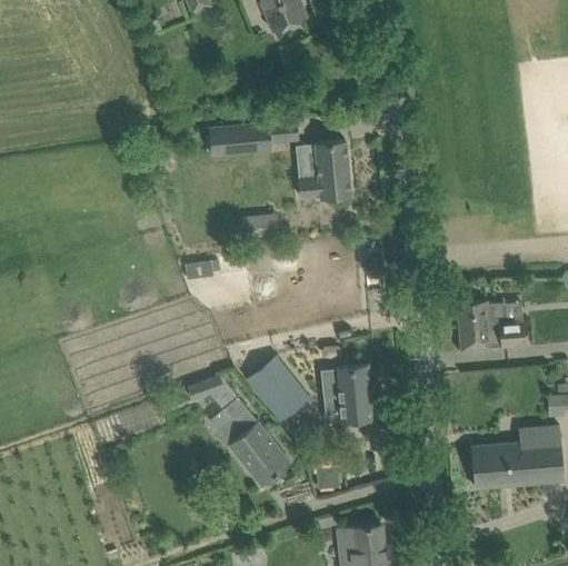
[(258,0),(272,33),(308,19),(300,0),(258,0)]
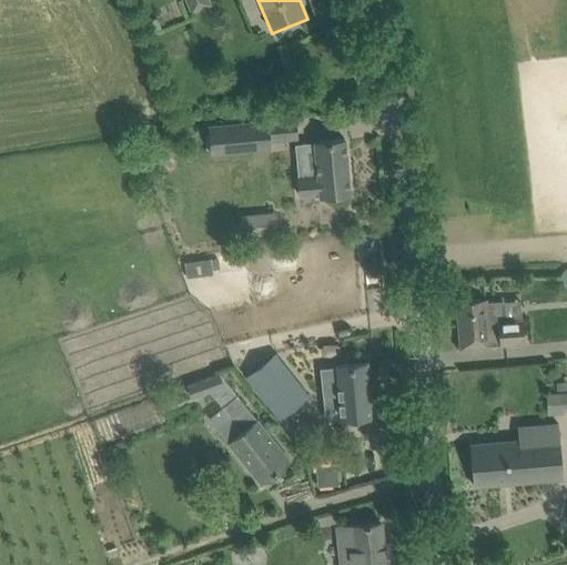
[(142,27),(145,36),(162,30),(158,20),(142,27)]
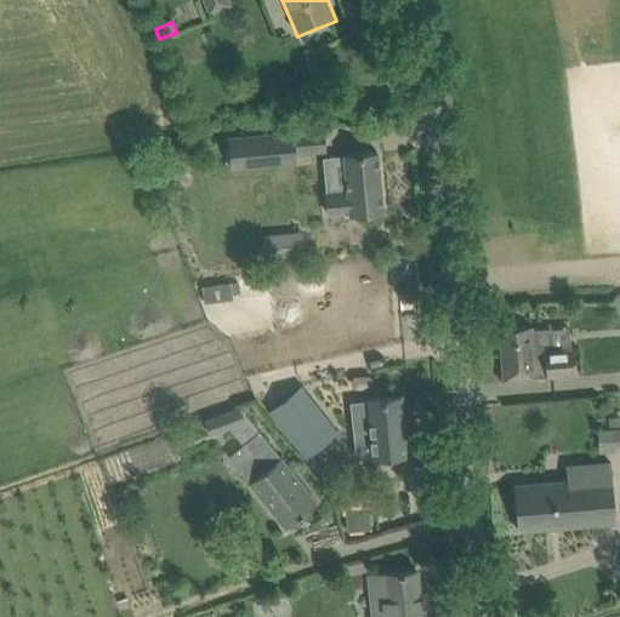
[(229,142),(232,171),(296,165),(294,136),(229,142)]
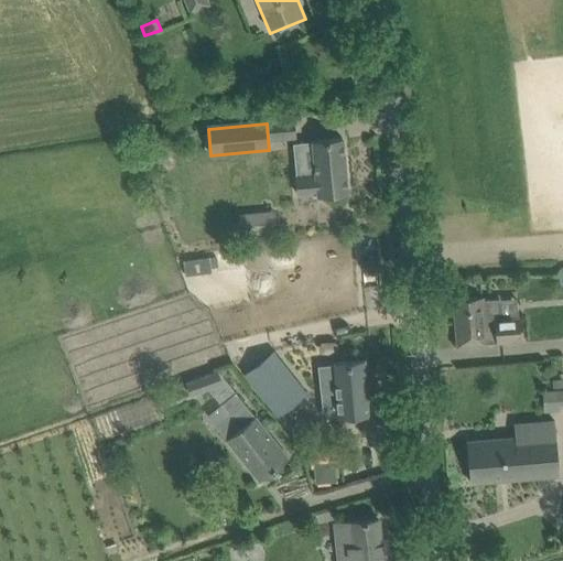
[(296,179),(299,197),(318,195),(318,197),(348,195),(343,141),(313,143),(316,176),(296,179)]
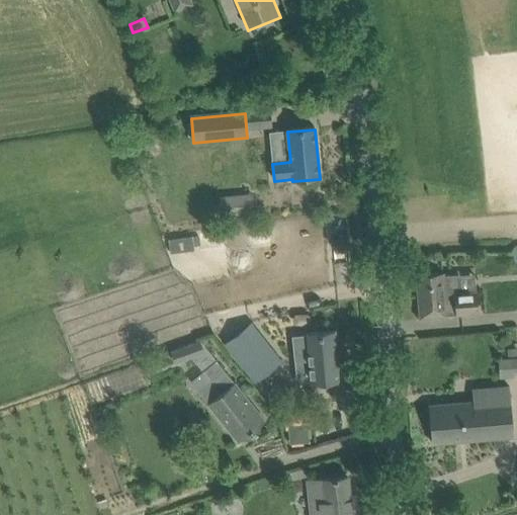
[(222,219),(238,218),(237,197),(221,198),(222,219)]
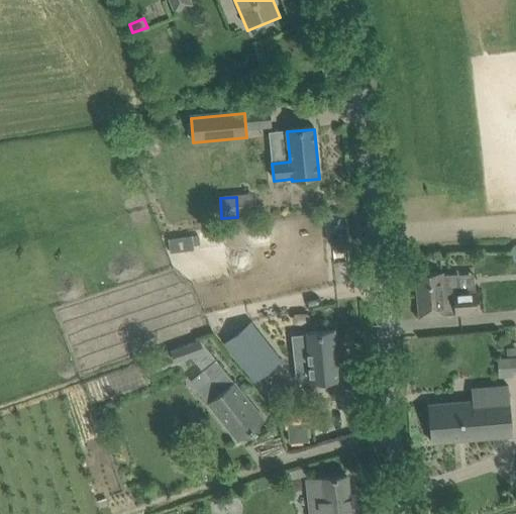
[(247,270),(250,290),(272,287),(270,267),(247,270)]
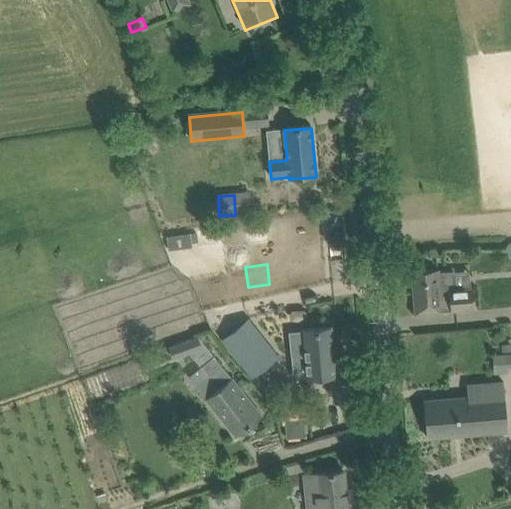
[(438,273),(413,275),(416,316),(473,311),(471,290),(455,292),(454,273),(438,275),(438,273)]
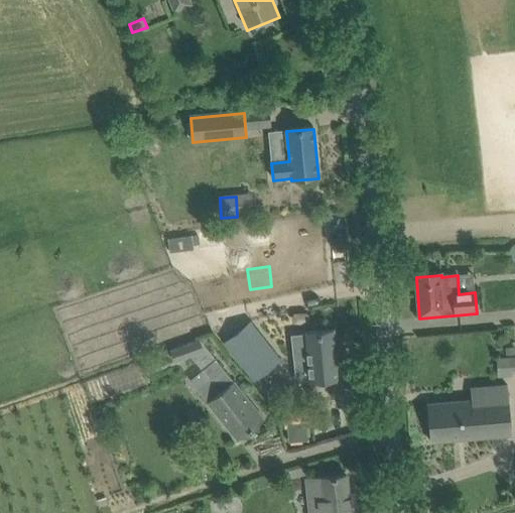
[(250,325),(225,345),(255,382),(280,362),(250,325)]
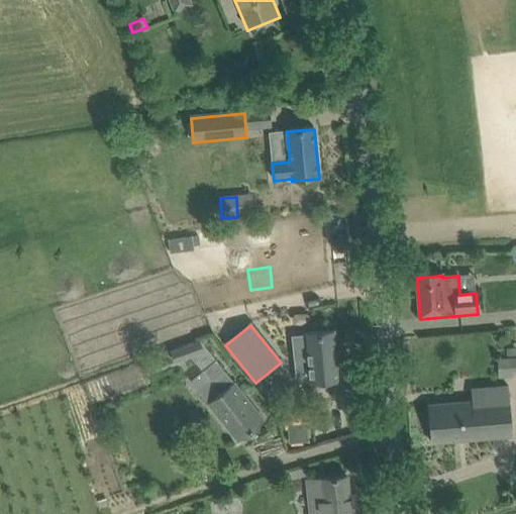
[(307,335),(309,361),(294,362),(297,384),(311,383),(311,385),(339,382),(334,332),(307,335)]
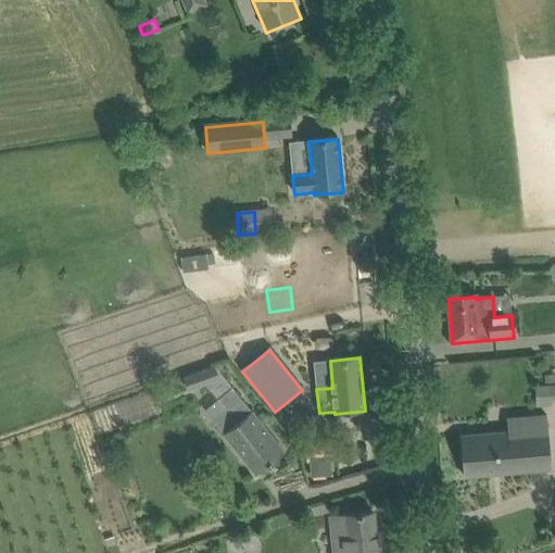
[(199,373),(184,378),(189,392),(204,387),(199,373)]
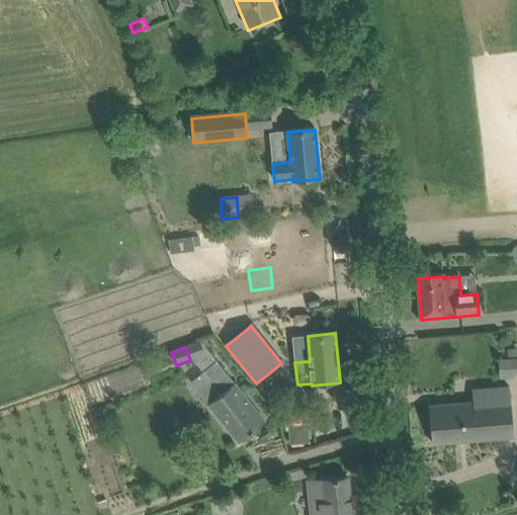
[(218,362),(191,383),(209,406),(208,406),(240,444),(266,424),(235,384),(218,362)]
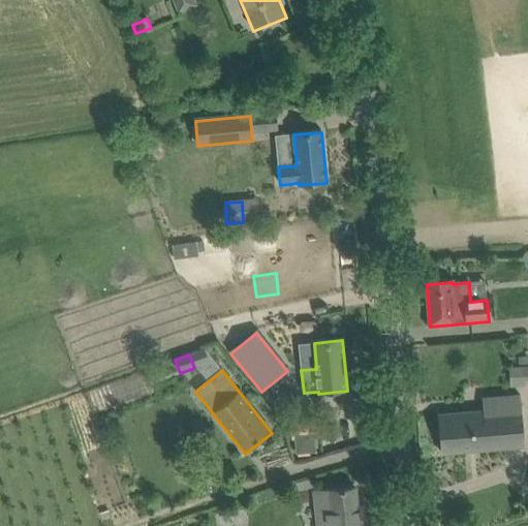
[(485,413),(438,416),(441,455),(525,447),(521,397),(484,401),(485,413)]
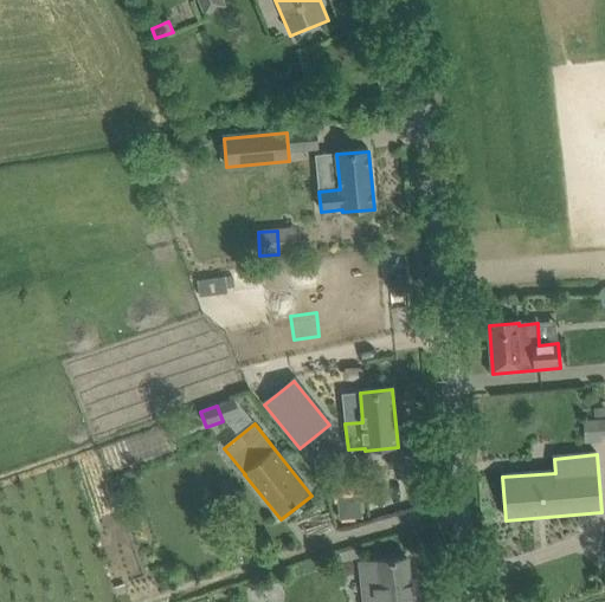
[(338,523),(365,522),(362,486),(336,487),(338,523)]
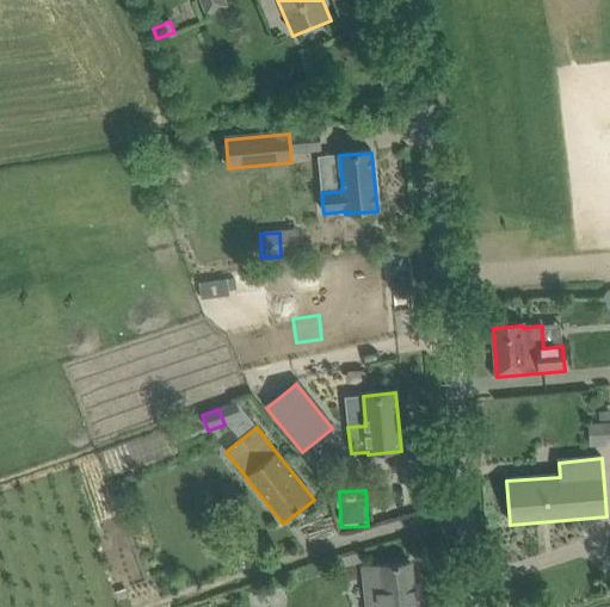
[(364,569),(368,606),(421,606),(419,586),(413,586),(411,564),(364,569)]
